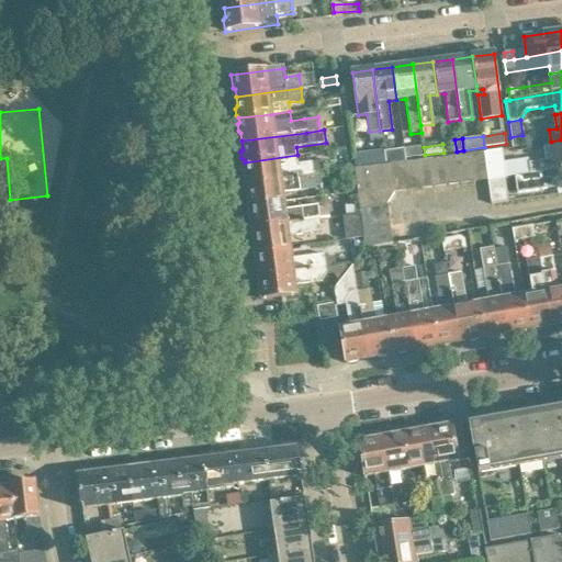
[(532,173),(561,168),(561,144),(544,147),(547,160),(530,163),(532,173)]
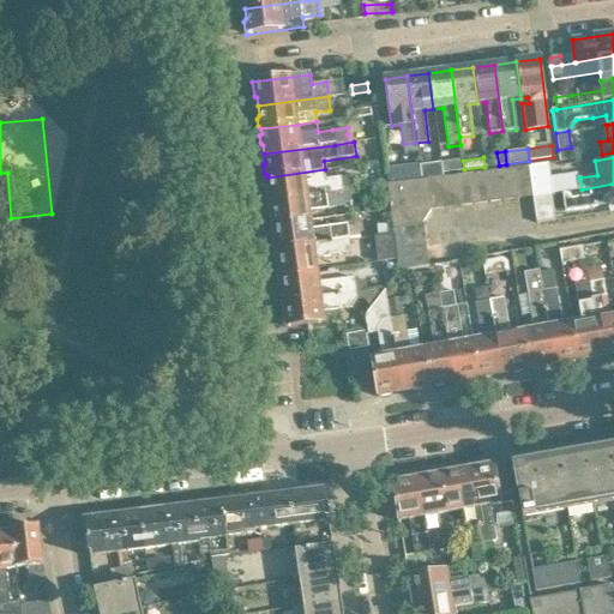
[(441,173),(464,169),(463,161),(440,163),(441,173)]
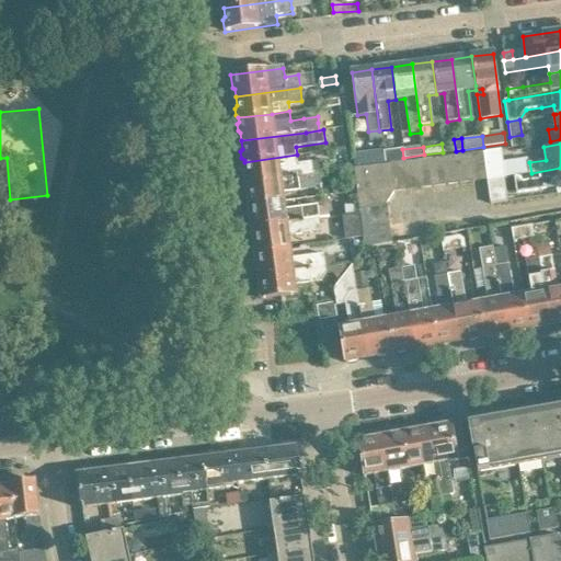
[(403,162),(403,158),(402,149),(382,151),(384,164),(403,162)]
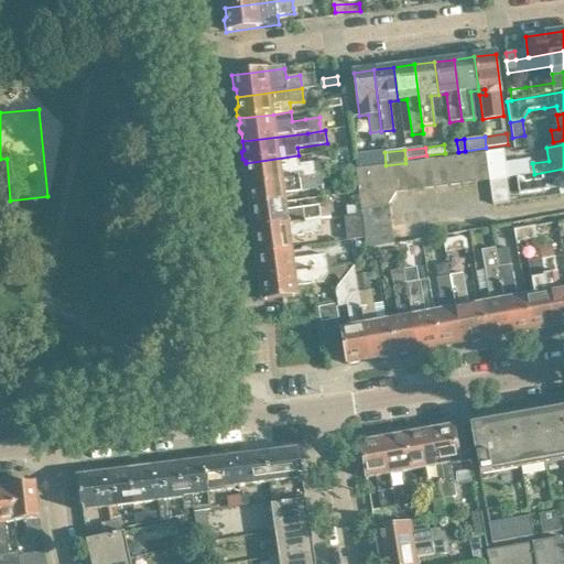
[(502,150),(486,152),(489,181),(507,179),(502,150)]
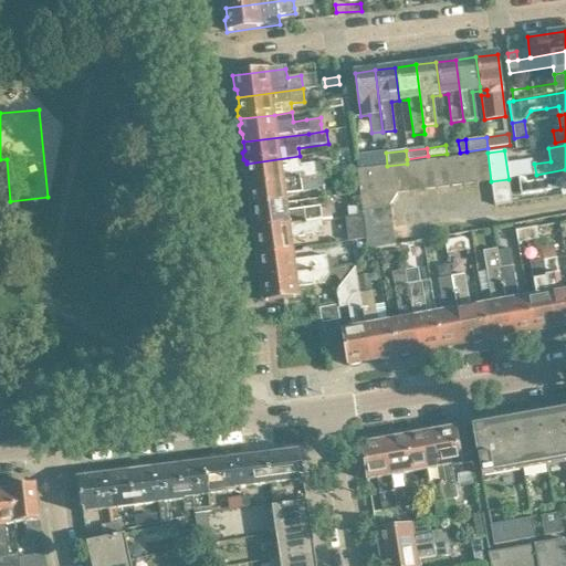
[(366,156),(358,157),(360,170),(387,166),(386,153),(366,156)]
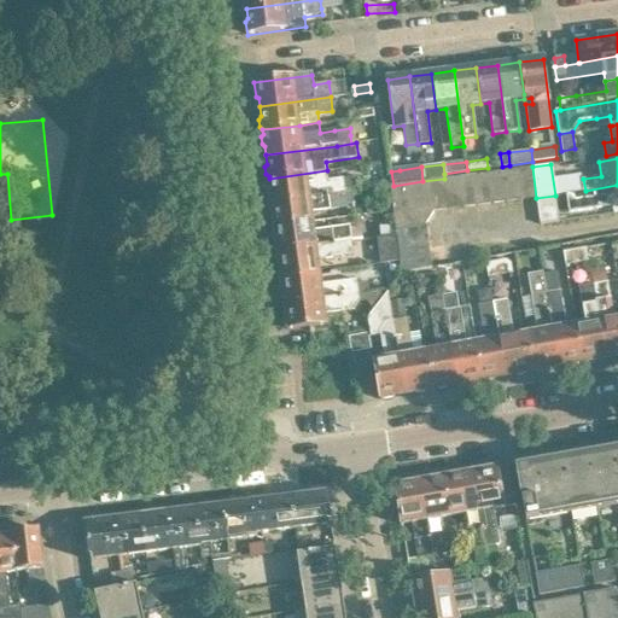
[(517,169),(520,200),(536,198),(532,167),(517,169)]
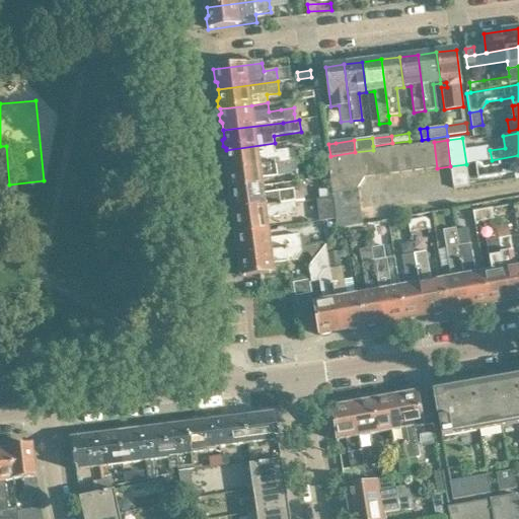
[(422,144),(426,169),(437,168),(434,142),(422,144)]
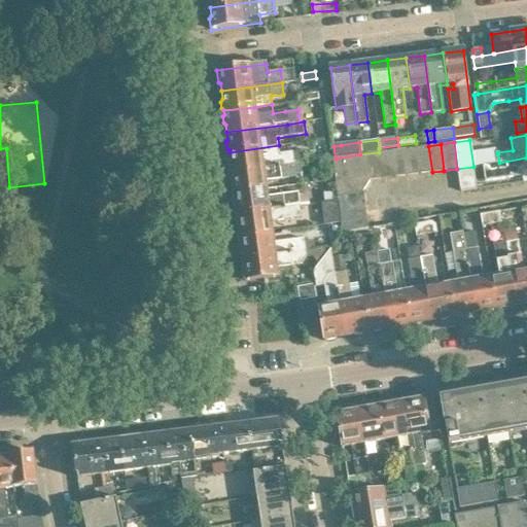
[(230,154),(227,157),(229,164),(232,166),(233,173),(301,164),(305,163),(304,153),(291,154),(291,152),(280,154),(279,145),(230,152),(230,154)]
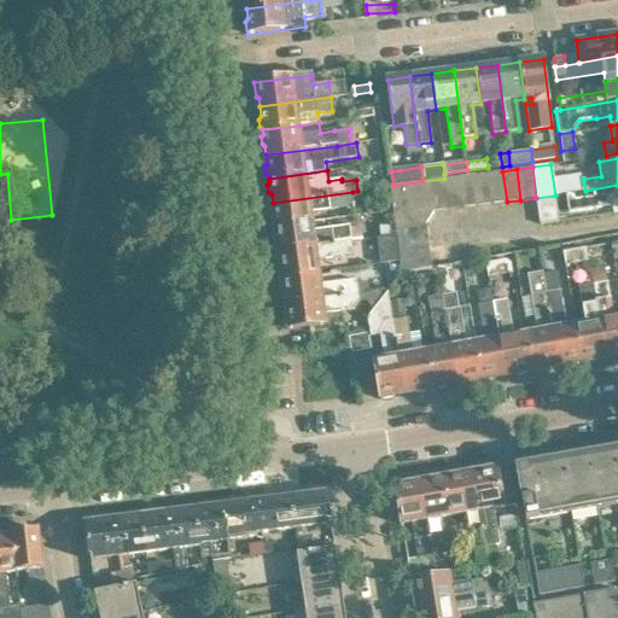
[(488,173),(493,204),(507,202),(502,172),(488,173)]
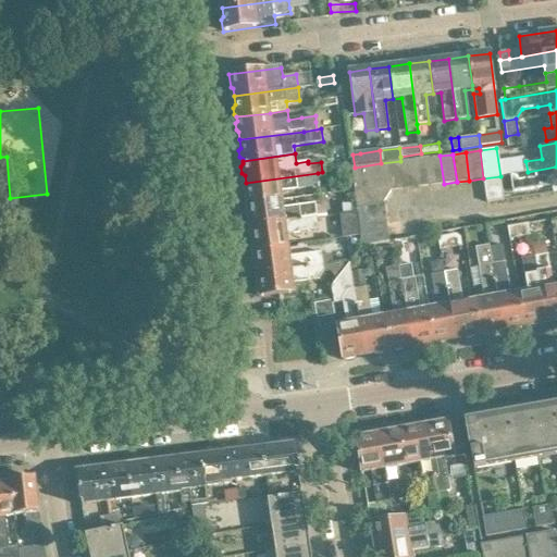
[(426,158),(431,186),(444,184),(440,156),(426,158)]
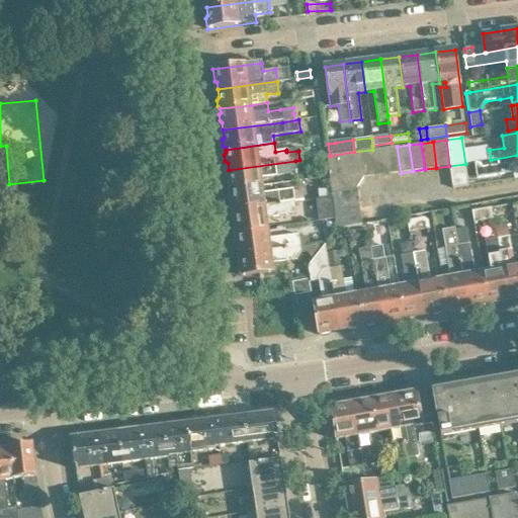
[(384,148),(389,174),(401,173),(397,147),(384,148)]
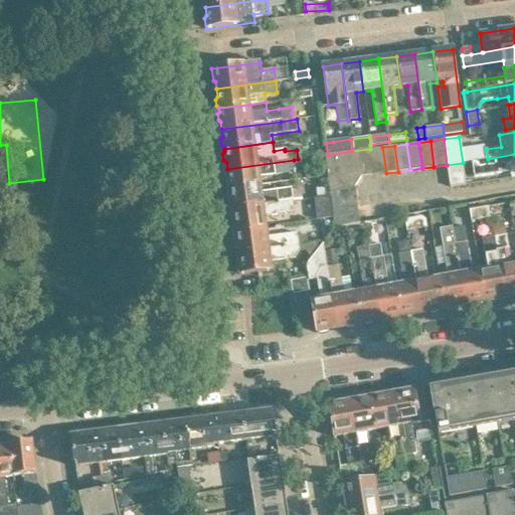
[(370,149),(374,175),(386,173),(382,147),(370,149)]
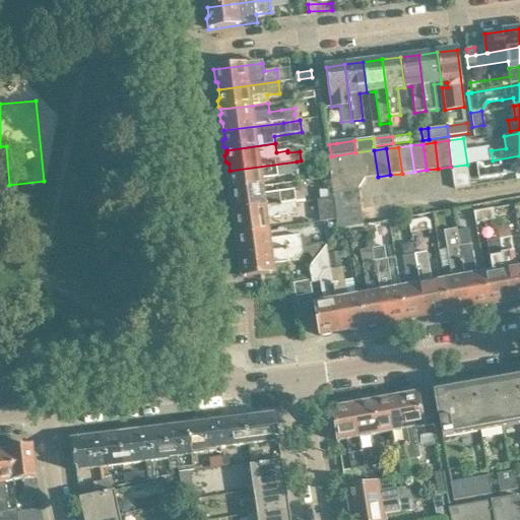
[(331,193),(359,189),(366,178),(378,177),(374,150),(355,152),(331,156),(326,156),(329,177),(331,193)]
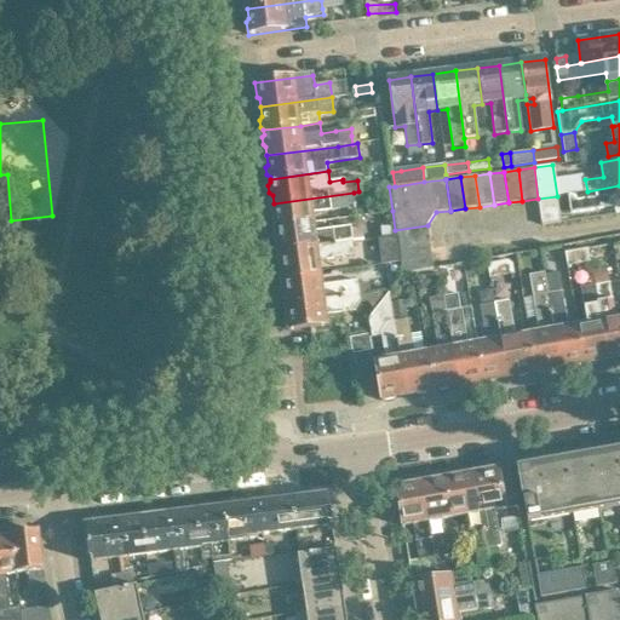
[(619,185),(587,191),(570,194),(573,213),(616,207),(615,201),(619,200),(619,185)]
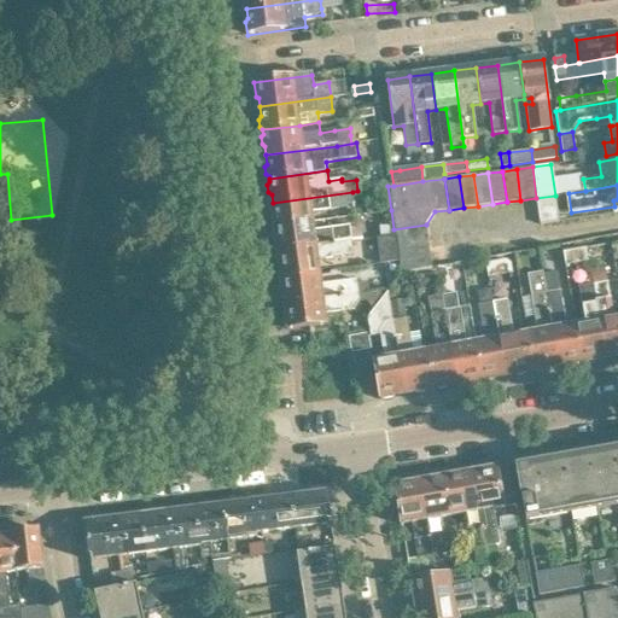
[(274,213),(272,215),(273,222),(275,225),(275,226),(312,221),(310,211),(345,208),(345,205),(354,204),(353,192),(273,203),(274,213)]
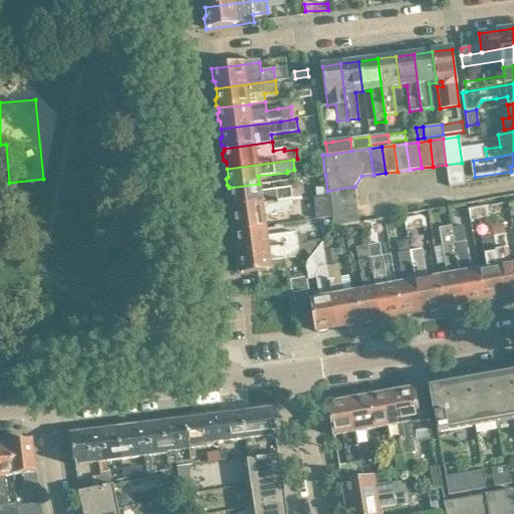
[(230,191),(228,194),(229,199),(231,201),(232,208),(291,200),(302,199),(301,187),(261,193),(259,184),(229,188),(230,191)]
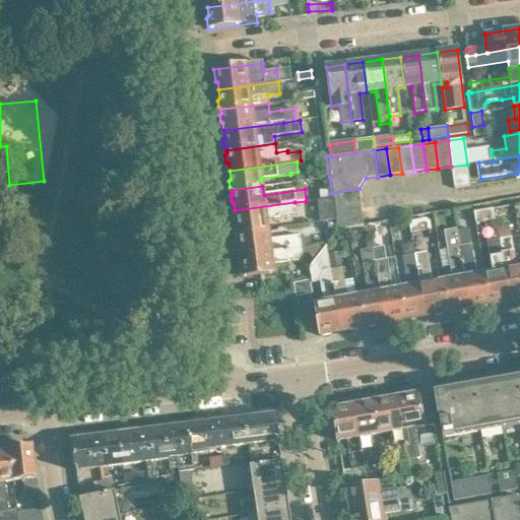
[(362,213),(359,189),(331,193),(331,197),(334,216),(362,213)]
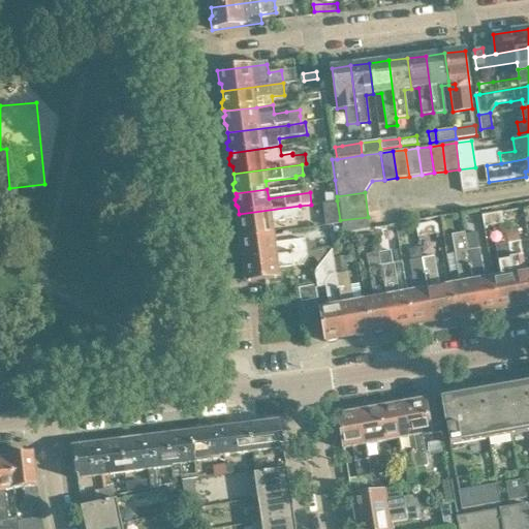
[(340,223),(340,220),(337,200),(323,203),(327,225),(340,223)]
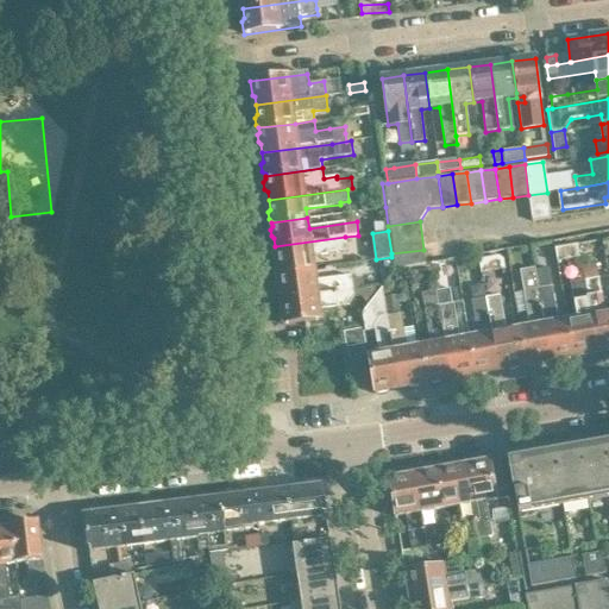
[(276,256),(274,259),(275,265),(277,268),(278,272),(314,268),(313,256),(346,251),(345,237),(275,246),(276,256)]
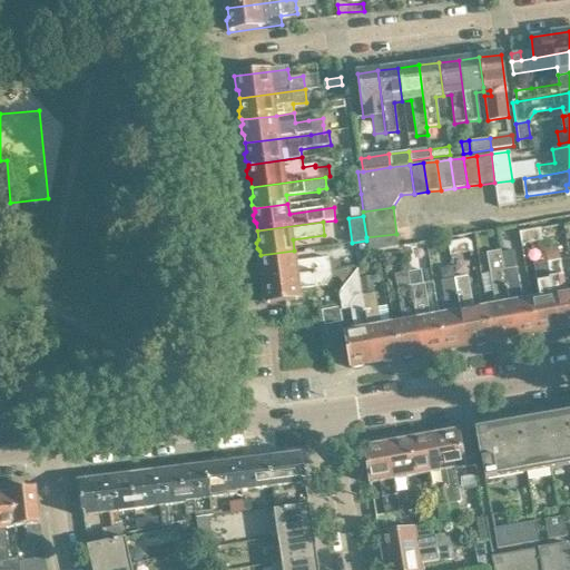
[(543,242),(541,228),(520,232),(522,245),(543,242)]
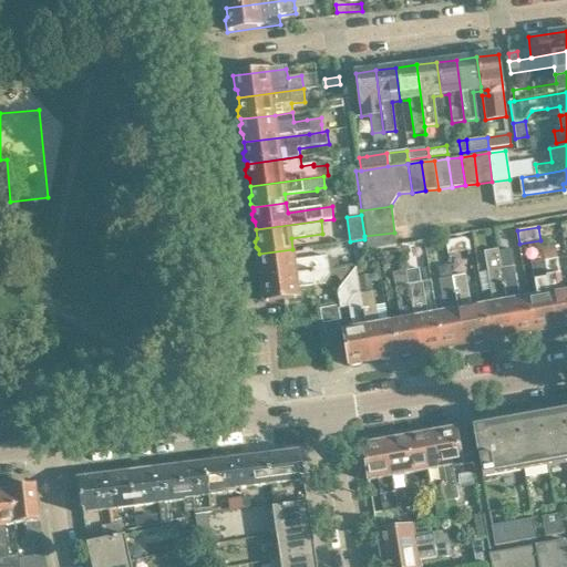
[(373,249),(397,246),(394,233),(364,236),(364,239),(366,249),(373,249)]
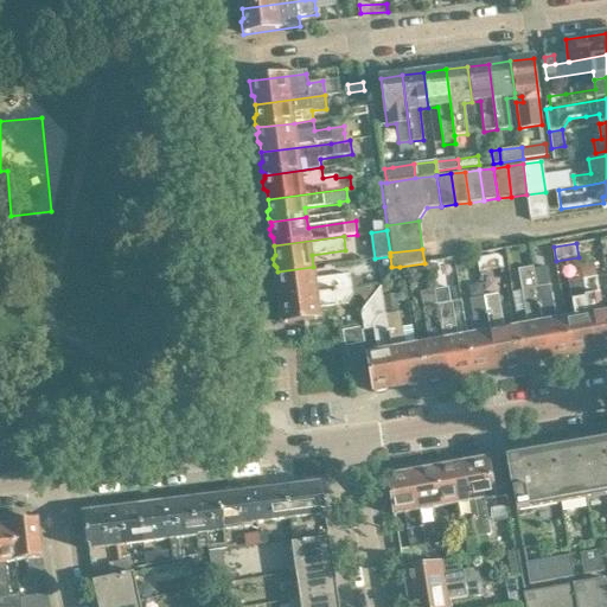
[(498,255),(478,259),(480,274),(503,269),(502,257),(498,255)]
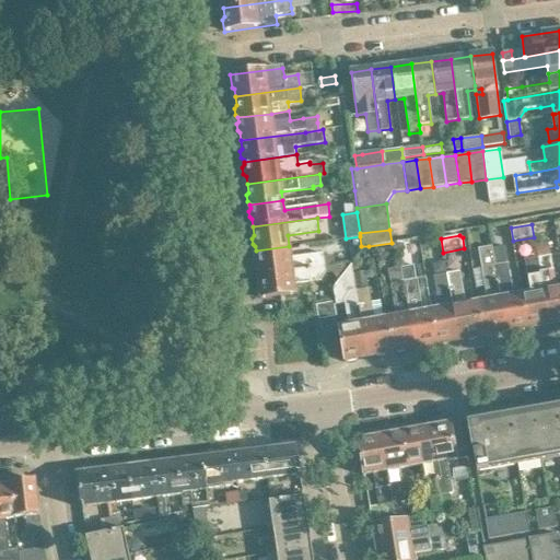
[(548,243),(535,245),(536,249),(537,257),(538,258),(549,324),(557,322),(559,324),(559,287),(557,288),(548,243)]
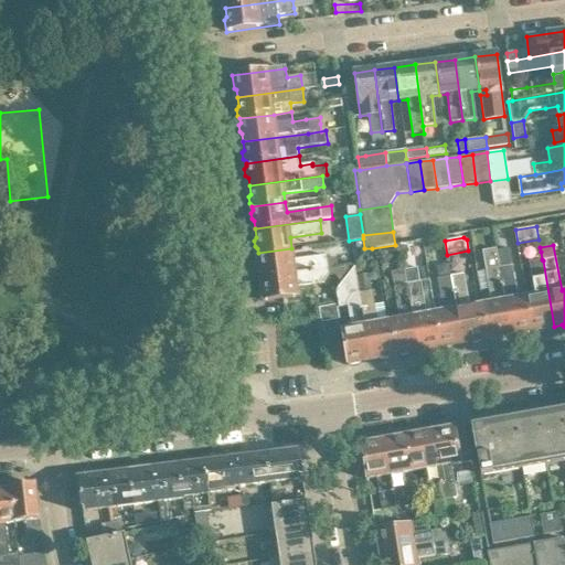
[(530,331),(533,330),(528,296),(519,297),(513,266),(510,247),(496,249),(511,334),(519,332),(521,334),(528,333),(530,331)]
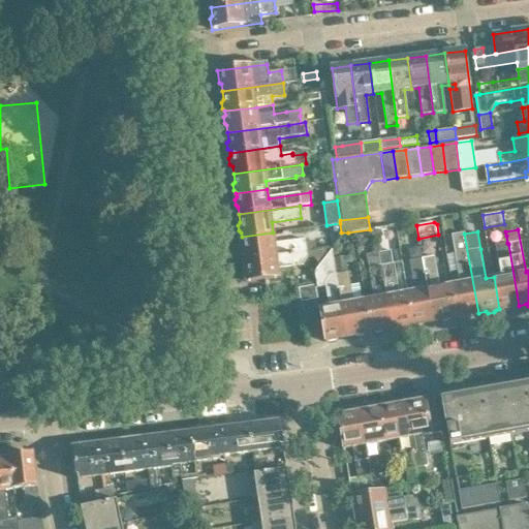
[(243,242),(241,245),(241,250),(244,252),(245,259),(305,252),(304,242),(304,239),(275,243),(274,235),(273,232),(242,237),(242,239),(243,242)]
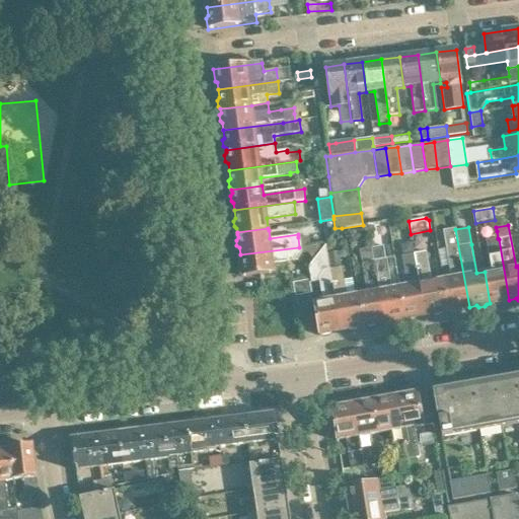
[(448,248),(438,250),(441,267),(450,266),(452,278),(443,280),(449,310),(451,310),(454,312),(459,311),(461,308),(469,307),(455,229),(455,228),(444,230),(448,248)]
